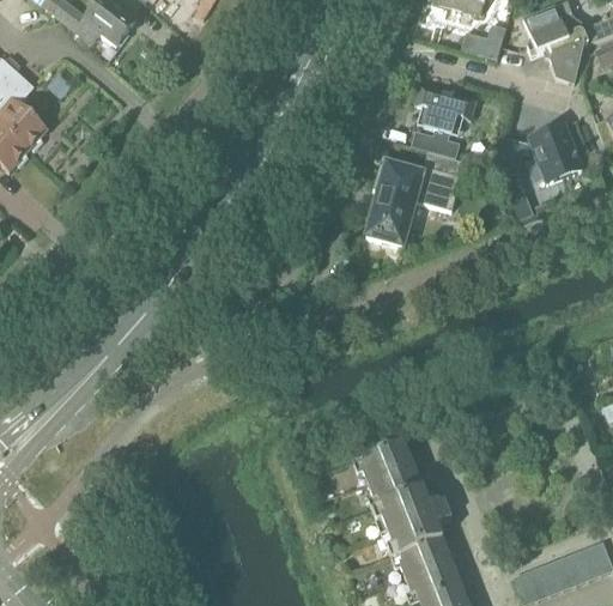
[(42,0),(78,28),(76,29),(91,41),(99,31),(116,43),(119,41),(121,43),(128,32),(126,30),(135,19),(110,0),(98,0),(86,17),(65,0),(42,0)]
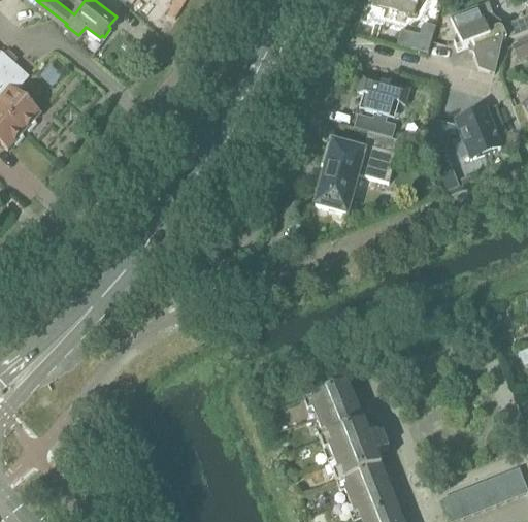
[(378,0),(378,1),(414,10),(417,0),(378,0)]
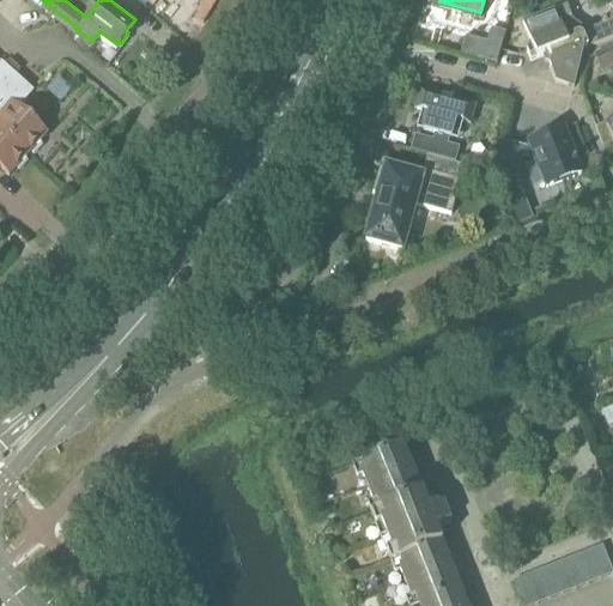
[(566,0),(522,17),(529,36),(527,37),(527,43),(532,55),(548,48),(551,53),(548,61),(556,78),(572,83),(574,83),(583,44),(612,32),(612,1),(610,1),(608,8),(606,13),(602,17),(599,20),(594,22),(588,23),(582,22),(577,18),(574,16),(572,13),(570,7),(566,0)]
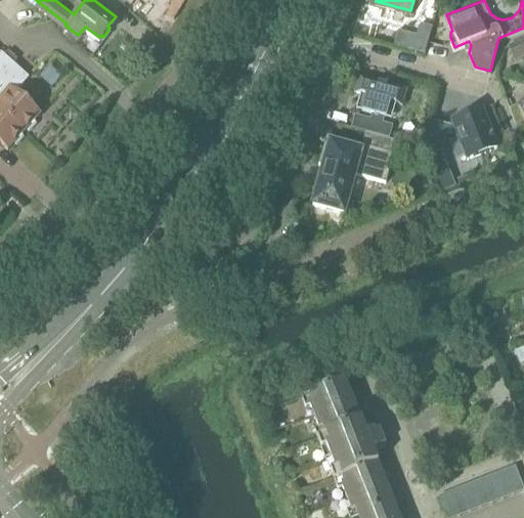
[(513,56),(521,53),(516,39),(508,42),(513,56)]
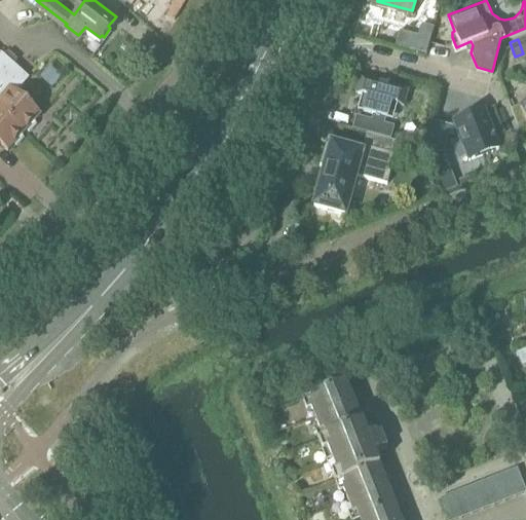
[(0,48),(0,105),(25,127),(40,111),(15,87),(28,74),(12,61),(17,56),(8,47),(3,52),(0,48)]
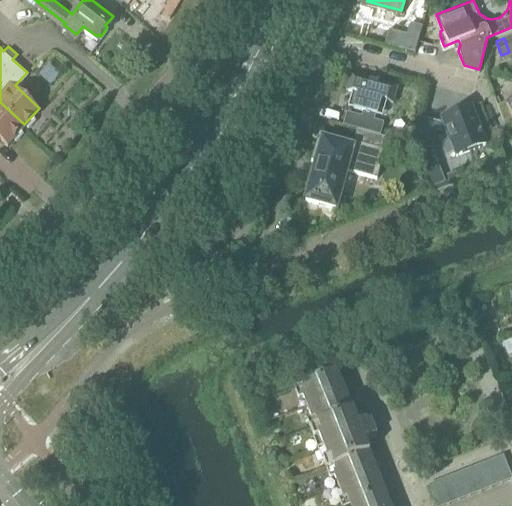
[(351,71),(346,86),(358,89),(354,105),(364,107),(362,113),(373,116),(374,110),(377,111),(381,95),(393,99),(397,83),(351,71)]
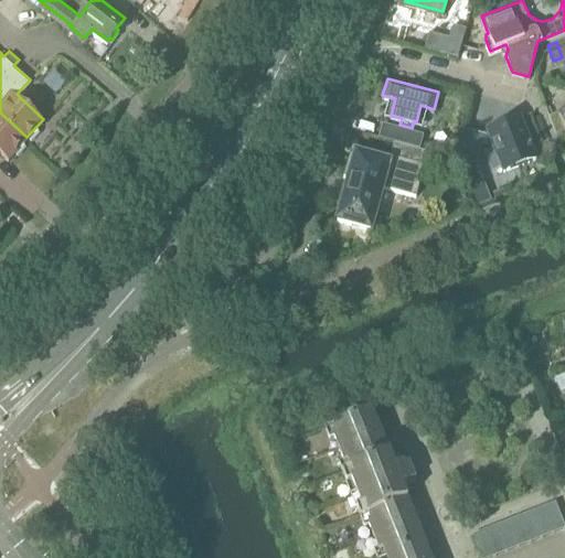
[(564,105),(557,108),(548,111),(558,135),(564,131),(564,105)]
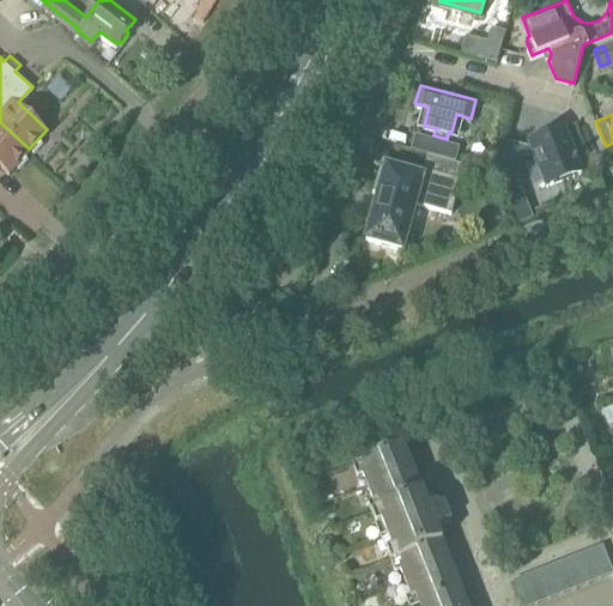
[(0,122),(0,161),(0,162),(10,170),(29,149),(0,122)]
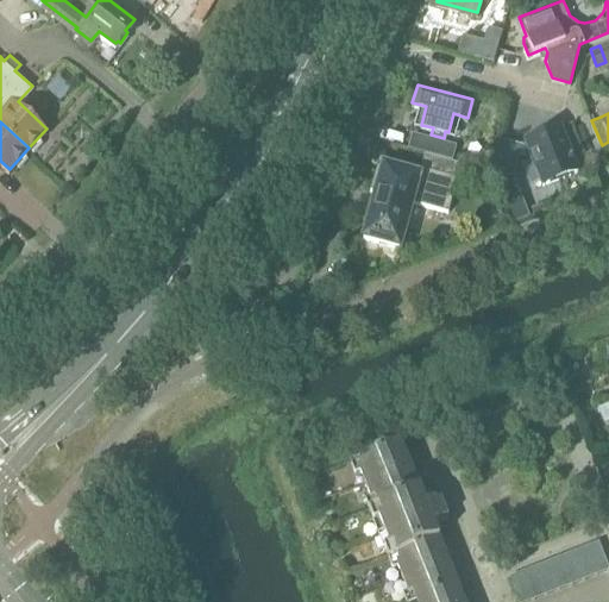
[(495,158),(493,169),(513,175),(513,174),(520,151),(525,154),(531,151),(544,181),(578,168),(560,123),(526,136),(527,139),(523,142),(502,136),(495,158)]
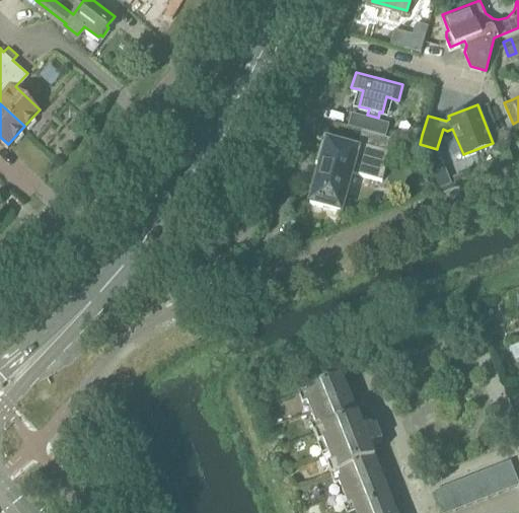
[(349,124),(362,128),(384,134),(387,121),(378,119),(378,118),(367,115),(352,111),(349,124)]
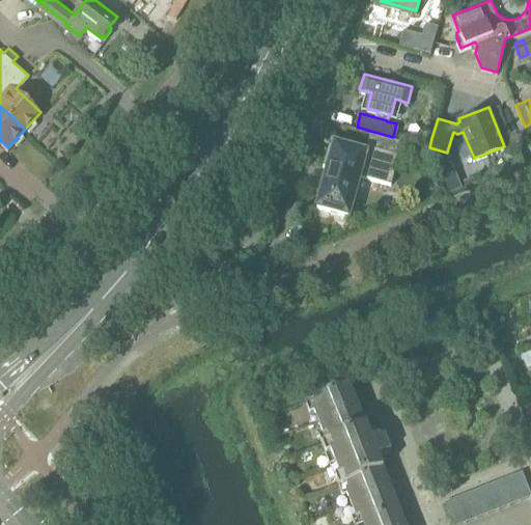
[(328,164),(316,204),(348,213),(360,173),(391,182),(402,139),(393,137),(370,131),(366,143),(331,134),(323,163),(328,164)]
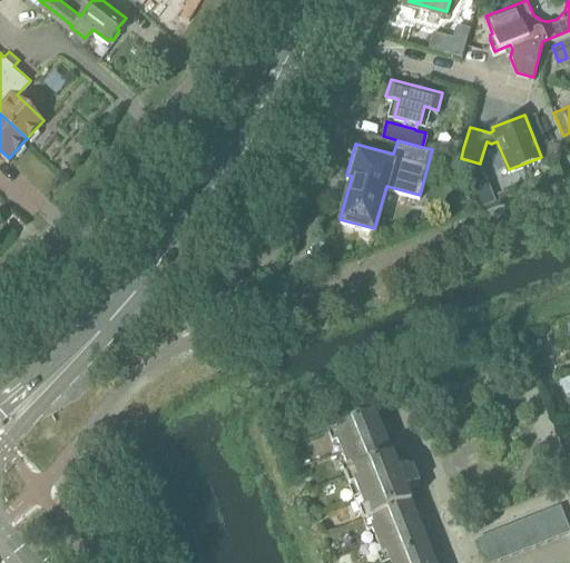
[(542,344),(538,333),(528,337),(533,348),(542,344)]
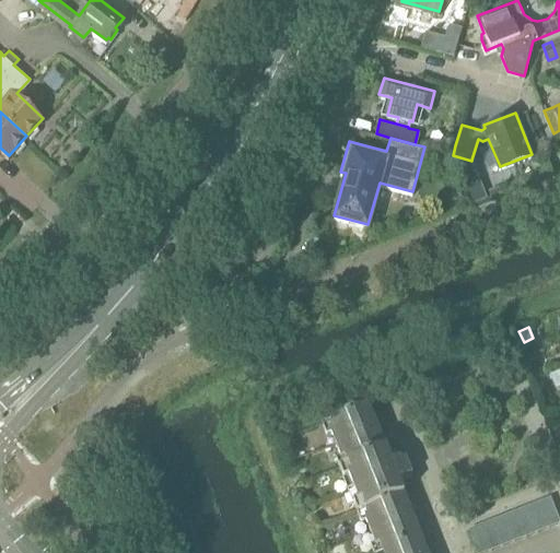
[(331,427),(337,439),(377,424),(369,401),(323,419),(327,430),(331,427)]
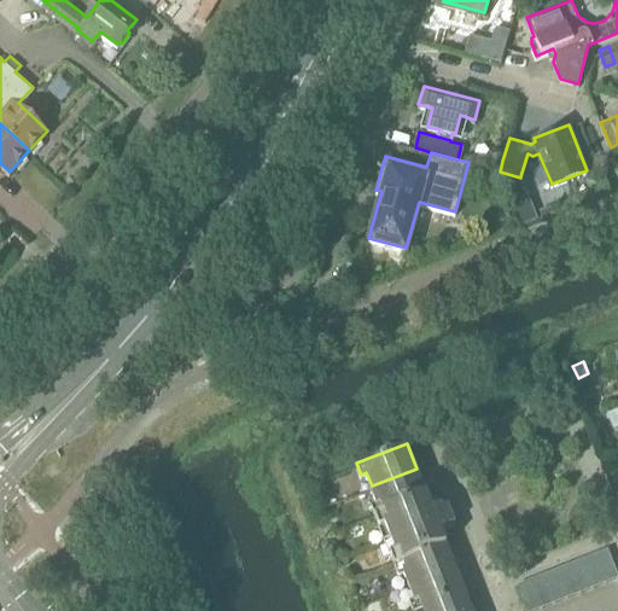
[(372,501),(375,512),(426,492),(417,469),(372,486),(377,500),(372,501)]
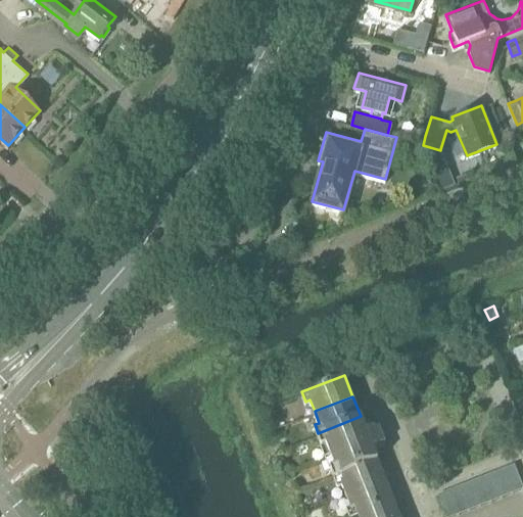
[(273,403),(265,407),(269,418),(278,414),(273,403)]
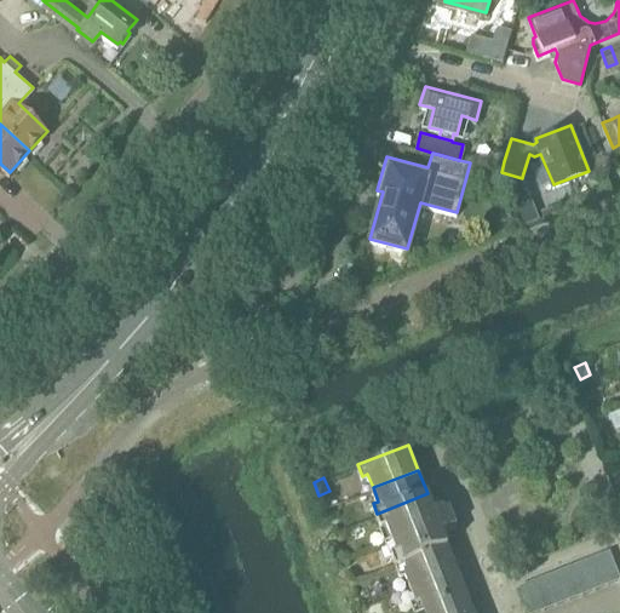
[(391,536),(452,513),(449,505),(443,508),(442,504),(434,508),(428,493),(377,514),(382,523),(386,522),(391,536)]
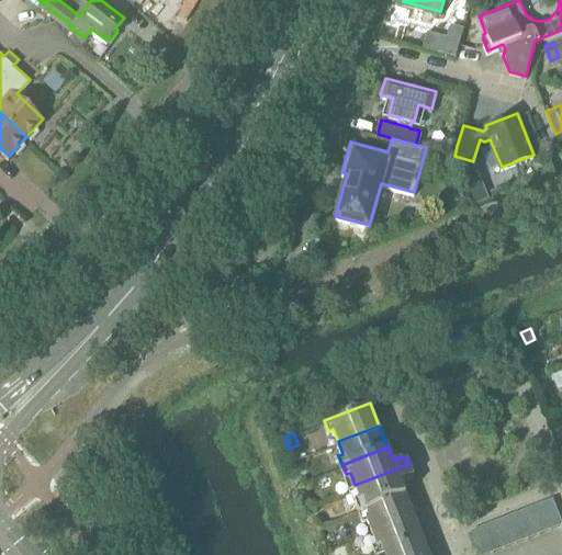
[(359,509),(405,491),(401,478),(413,473),(409,464),(355,485),(360,497),(356,499),(359,509)]
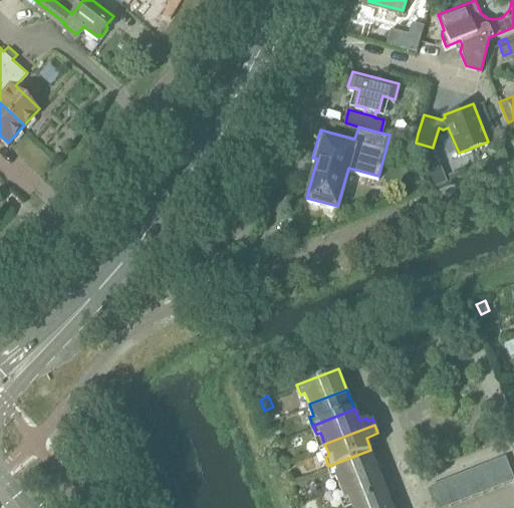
[(336,474),(340,485),(378,470),(370,450),(328,466),(332,476),(336,474)]
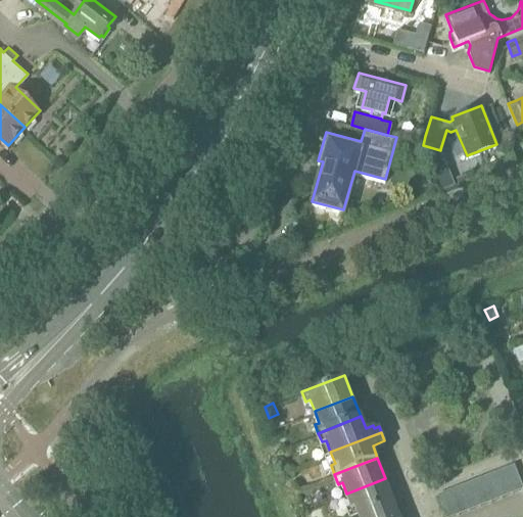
[(504,465),(513,489),(522,485),(522,483),(514,461),(504,465)]
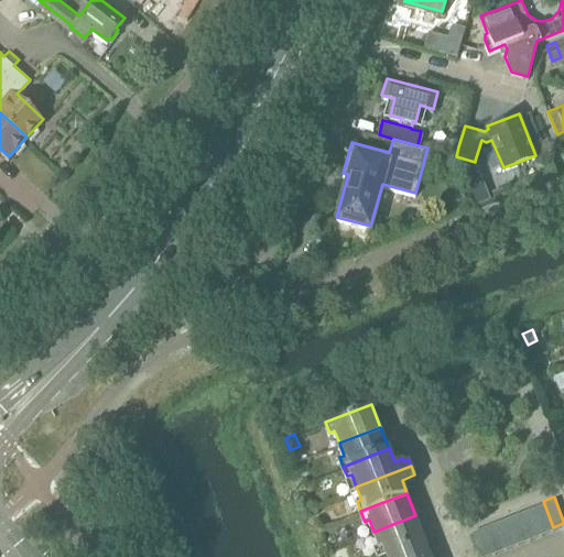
[(553,527),(543,501),(531,506),(541,532),(553,527)]
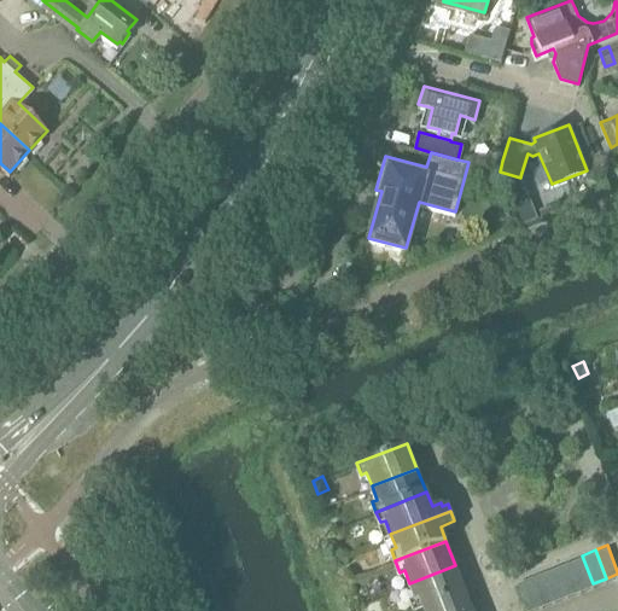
[(579,588),(593,583),(582,556),(569,560),(579,588)]
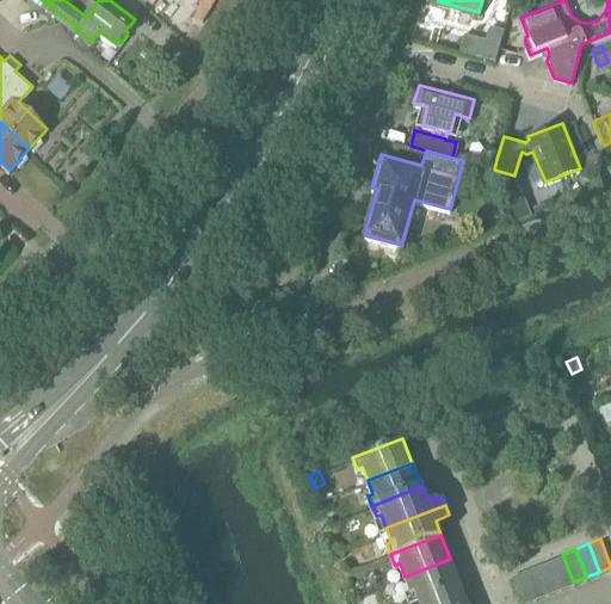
[(550,559),(561,587),(573,581),(562,554),(550,559)]
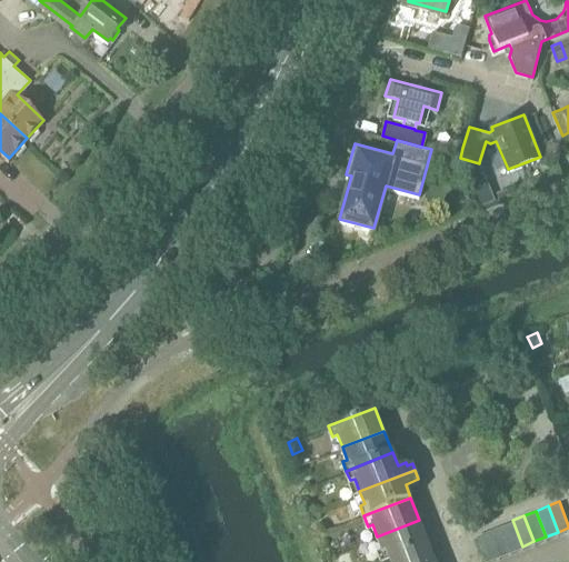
[(377,550),(381,561),(428,542),(419,520),(377,537),(381,548),(377,550)]
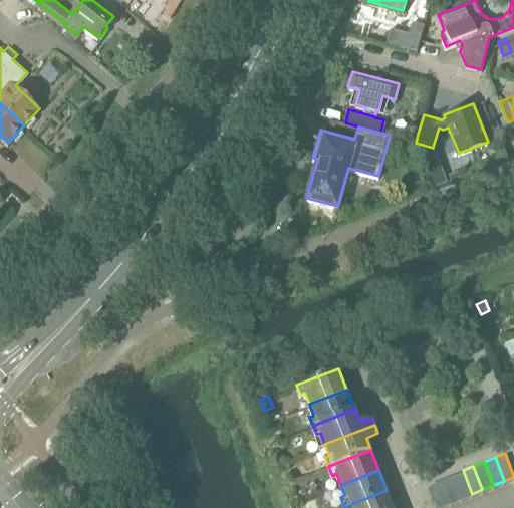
[(461,498),(472,494),(463,470),(452,474),(461,498)]
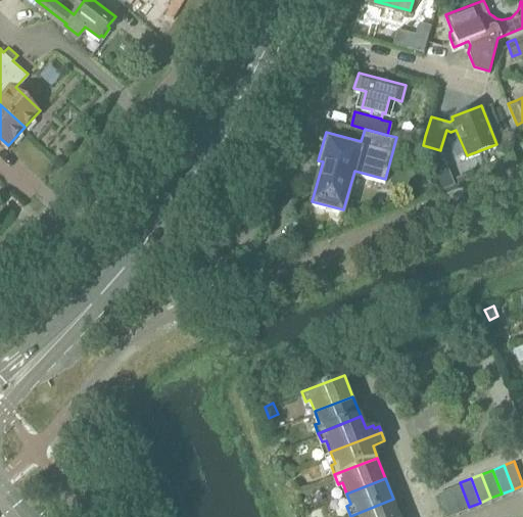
[(448,486),(458,511),(469,507),(460,482),(448,486)]
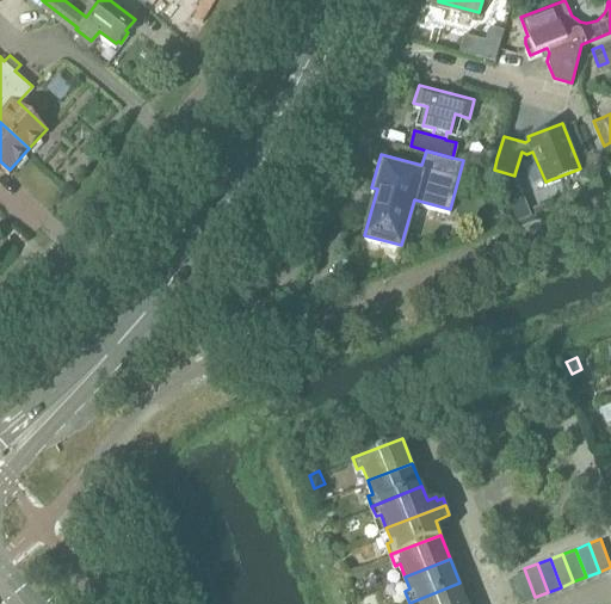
[(523,602),(535,597),(524,568),(511,574),(523,602)]
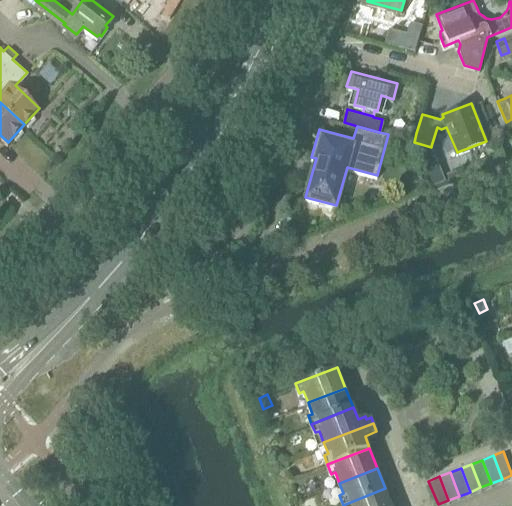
[(391,505),(385,488),(343,505),(391,505)]
